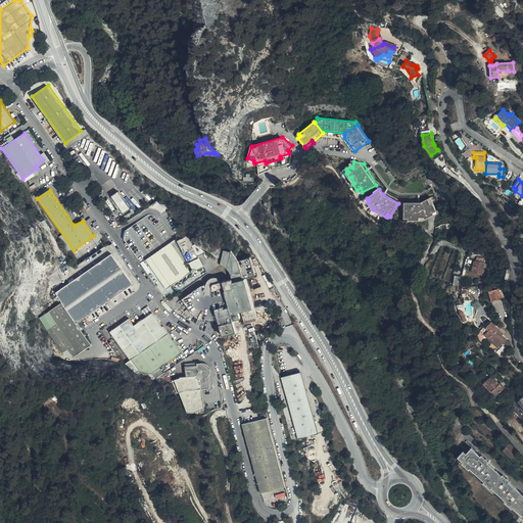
[(130,208),(120,192),(112,196),(123,212),(130,208)]
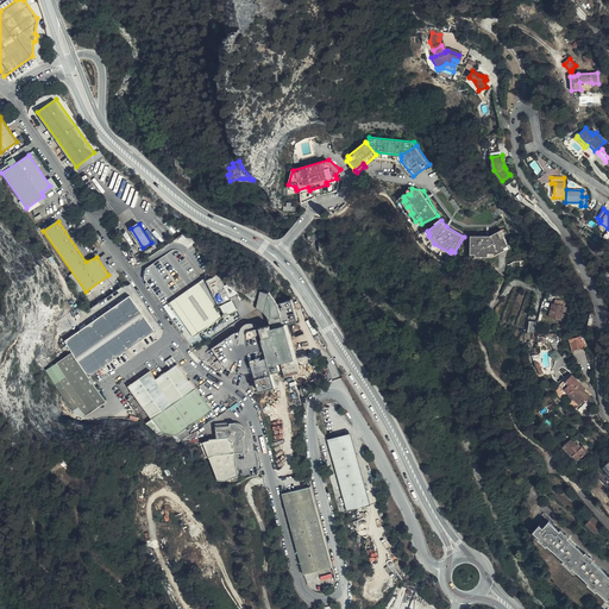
[(475,257),(487,257),(487,253),(493,253),(494,257),(504,251),(503,249),(508,246),(504,238),(501,239),(498,233),(489,237),(470,237),(469,255),(475,255),(475,257)]
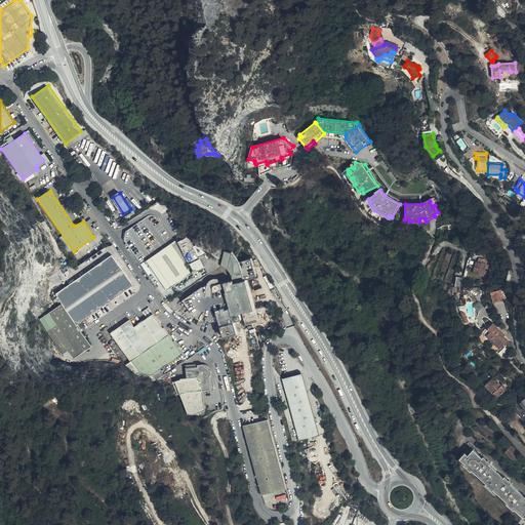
[(211,257),(198,243),(195,245),(191,237),(180,242),(175,242),(155,255),(146,260),(140,265),(152,278),(163,272),(170,284),(192,272),(194,273),(195,273),(197,272),(198,271),(204,267),(201,259),(201,257),(205,255),(208,259),(211,257)]
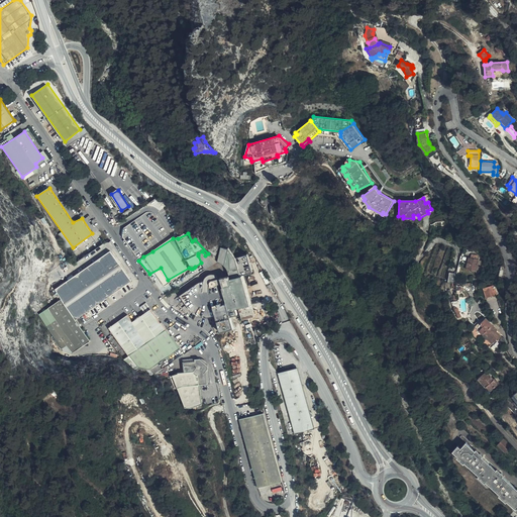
[(247,253),(242,254),(236,256),(233,259),(229,256),(227,260),(230,247),(221,245),(217,259),(217,262),(224,263),(223,266),(227,269),(228,279),(219,281),(223,294),(220,295),(219,295),(217,296),(216,298),(216,301),(216,305),(212,307),(220,333),(227,331),(235,328),(233,323),(249,318),(255,317),(253,307),(251,302),(247,291),(243,277),(254,273),(247,253)]
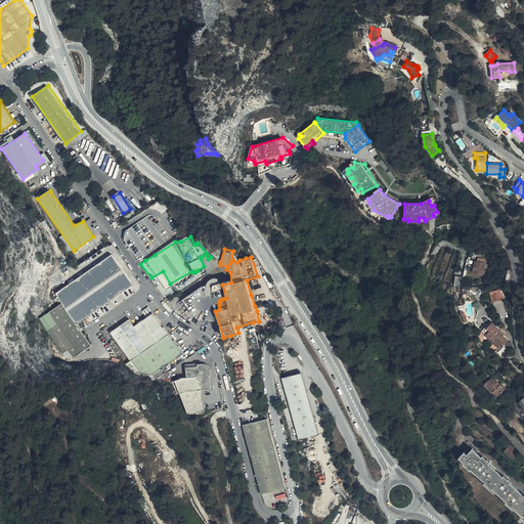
[(236,262),(239,260),(233,251),(230,263),(232,260),(236,262)]
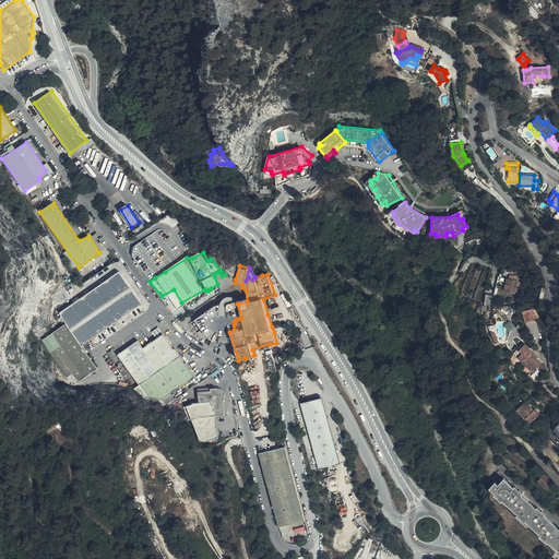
[(67,325),(81,346),(142,304),(119,271),(59,313),(67,325)]
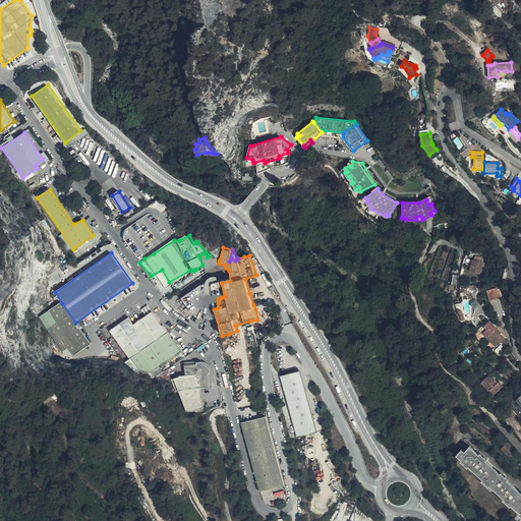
[(479,273),(481,263),(472,261),(470,271),(479,273)]
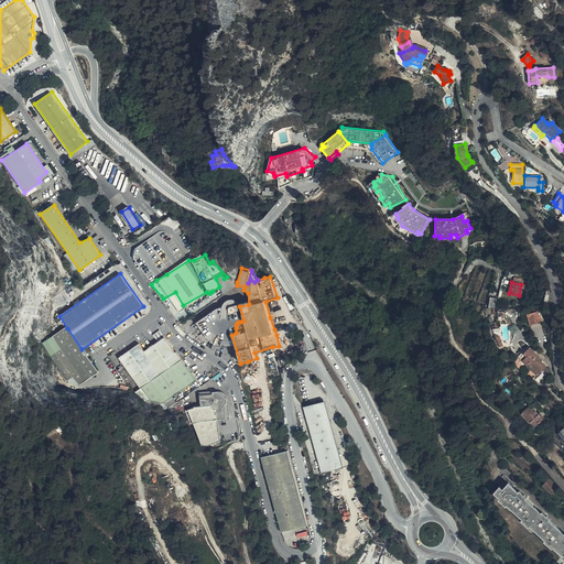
[(163,299),(166,303),(172,300),(179,311),(208,293),(206,292),(183,305),(175,292),(163,299)]
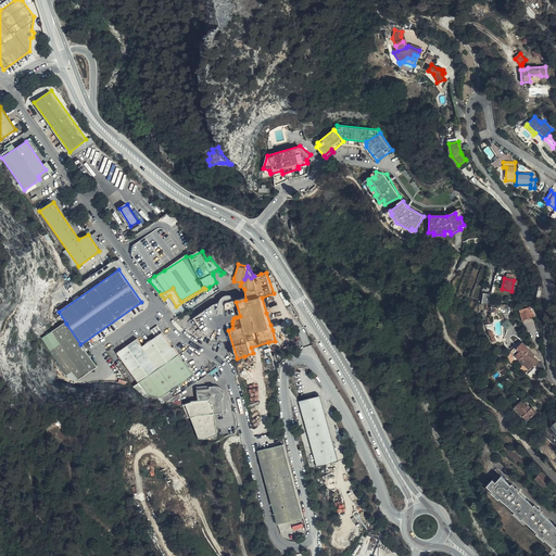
[(533,317),(530,305),(519,308),(522,320),(533,317)]
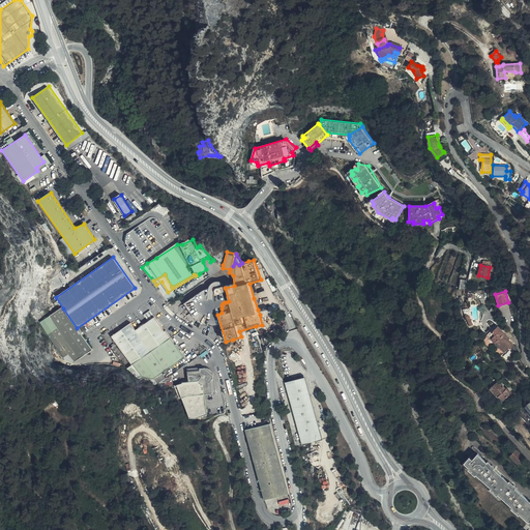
[(51,315),(39,320),(64,361),(72,364),(92,350),(77,328),(63,308),(51,315)]
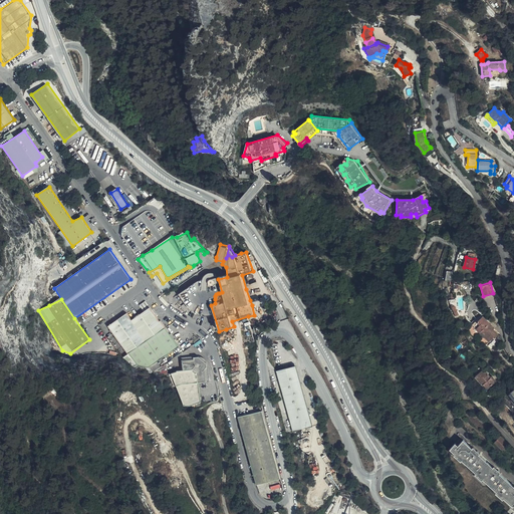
[(151,307),(146,301),(140,305),(144,312),(151,307)]
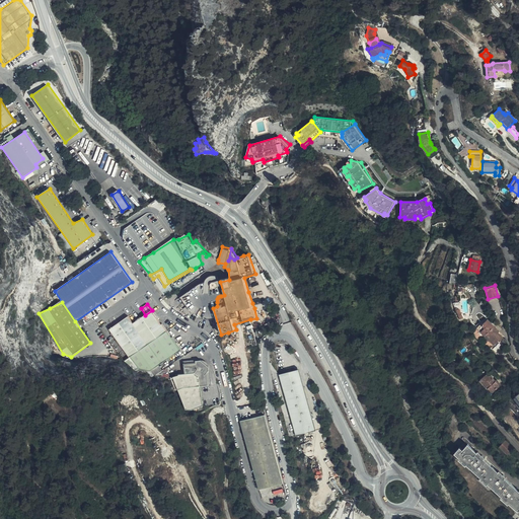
[(130,357),(167,330),(162,323),(161,324),(152,310),(145,315),(133,323),(128,316),(109,329),(115,337),(129,357),(130,357)]
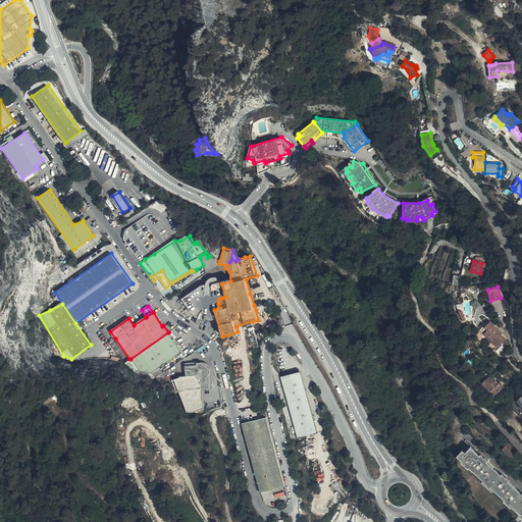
[(487,337),(497,328),(489,322),(480,331),(487,337)]
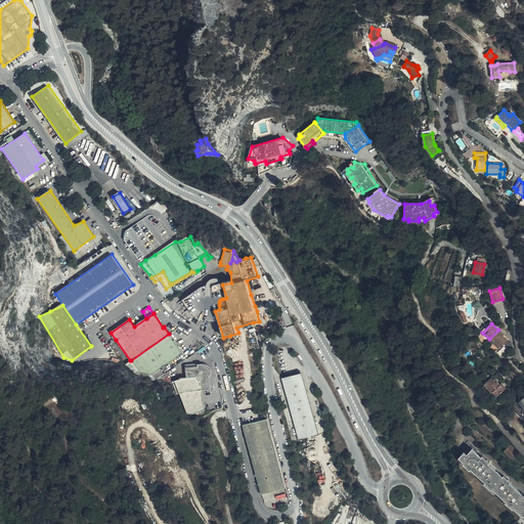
[(504,335),(498,330),(489,339),(498,348),(503,344),(504,345),(508,341),(503,336),(504,335)]
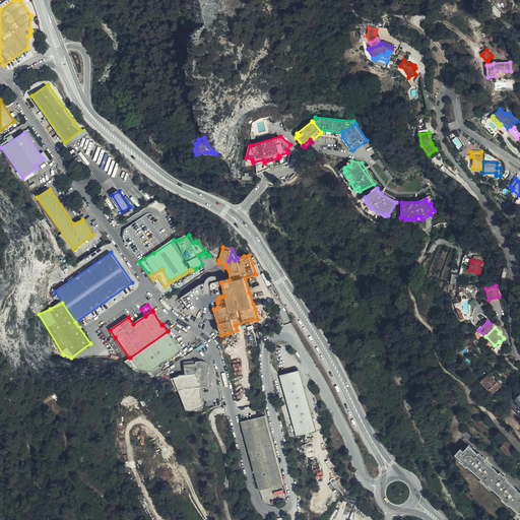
[(172,337),(168,331),(130,358),(139,371),(151,372),(183,348),(174,336),(172,337)]
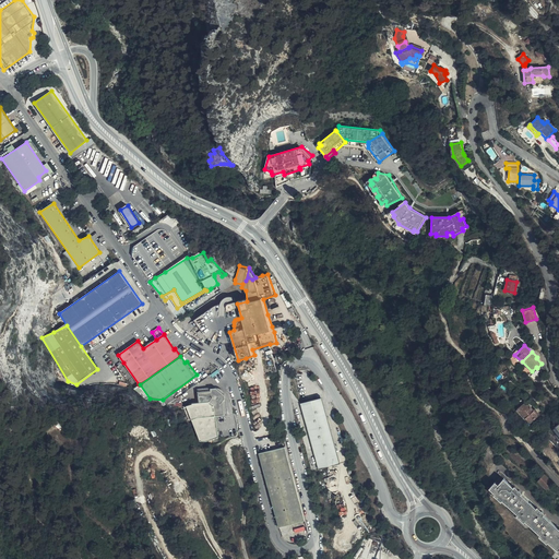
[(139,384),(123,363),(117,367),(132,390),(139,384)]
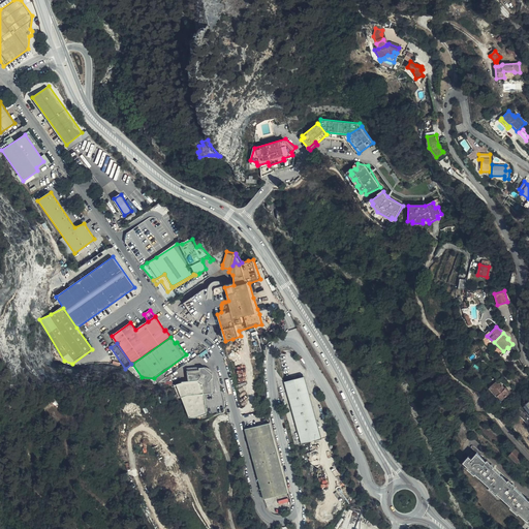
[(215,393),(213,373),(205,367),(188,370),(189,382),(200,381),(203,394),(205,394),(215,393)]
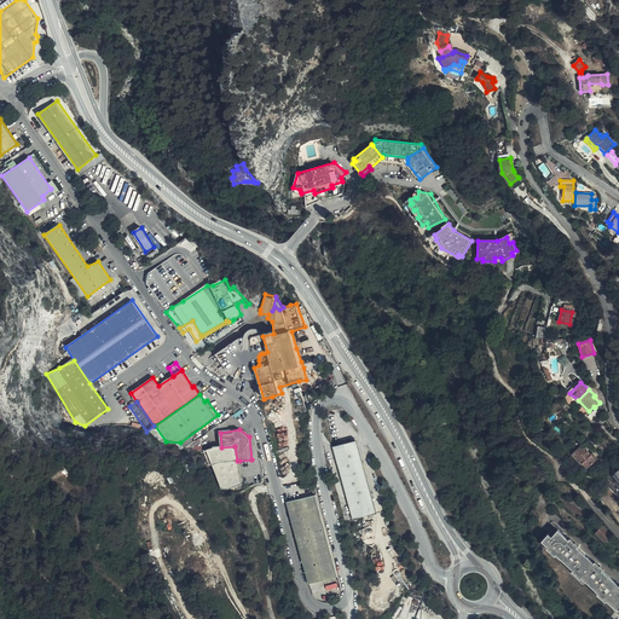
[(576,445),(579,449),(583,445),(596,461),(594,462),(596,463),(599,461),(582,440),(576,445)]
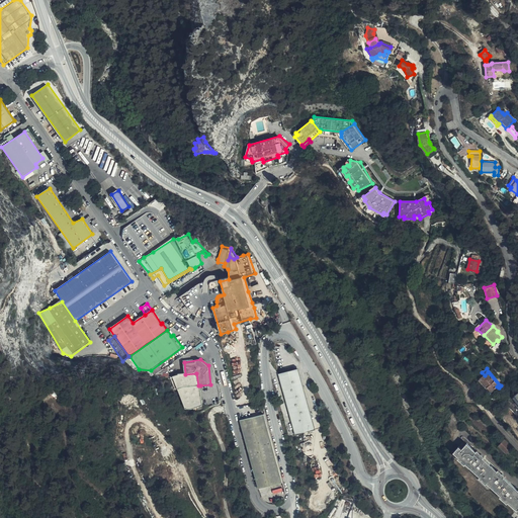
[(296,436),(298,436),(315,431),(298,370),(280,375),(288,404),(296,436)]
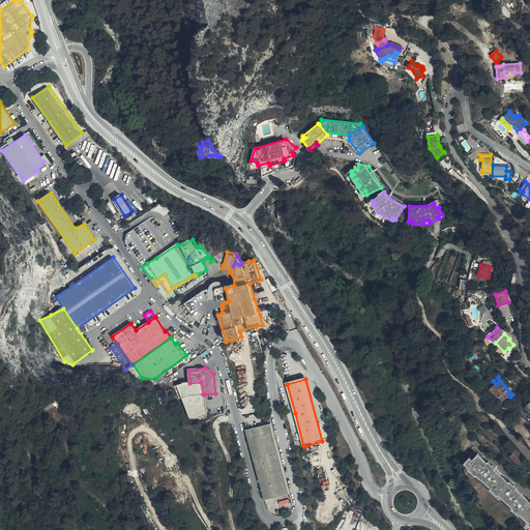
[(499,381),(496,384),(492,387),(502,401),(508,395),(510,394),(499,381)]
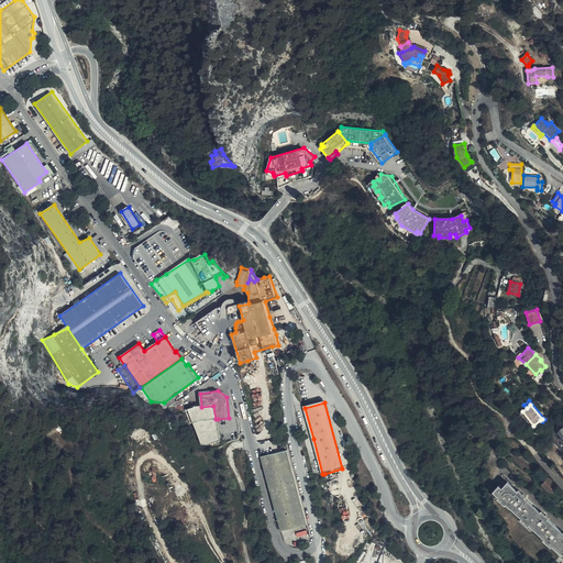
[(200,421),(216,419),(213,406),(201,407),(195,407),(188,409),(194,423),(200,421)]
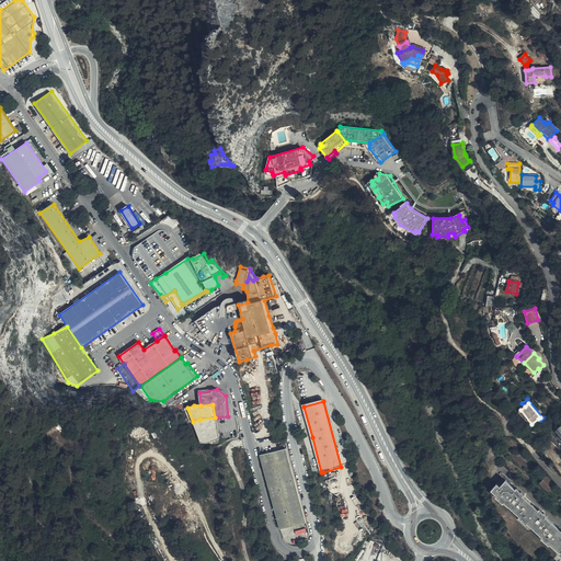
[(531,424),(521,410),(518,412),(530,426),(531,424)]
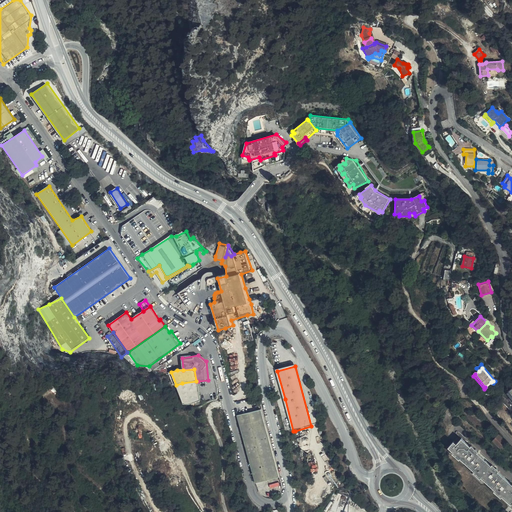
[(200,400),(198,381),(196,381),(182,383),(176,385),(183,405),(190,405),(200,400)]
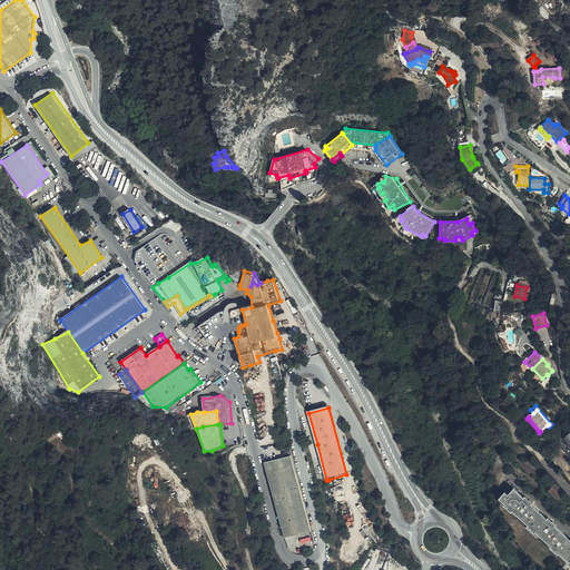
[(290,455),(264,462),(285,538),(311,531),(290,455)]
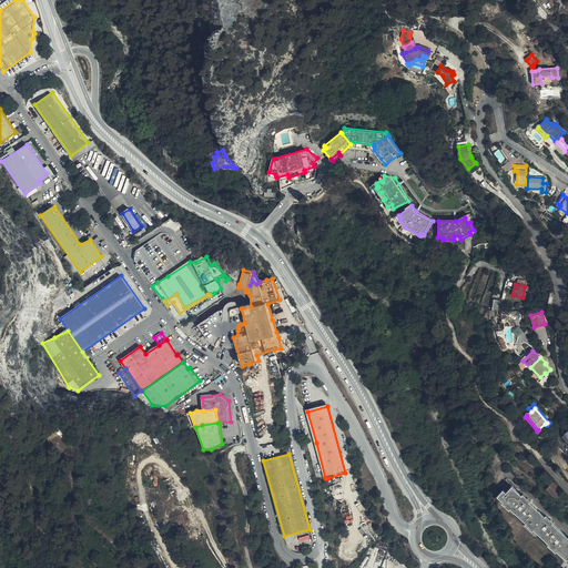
[(561,490),(554,483),(549,486),(547,488),(555,496),(561,490)]
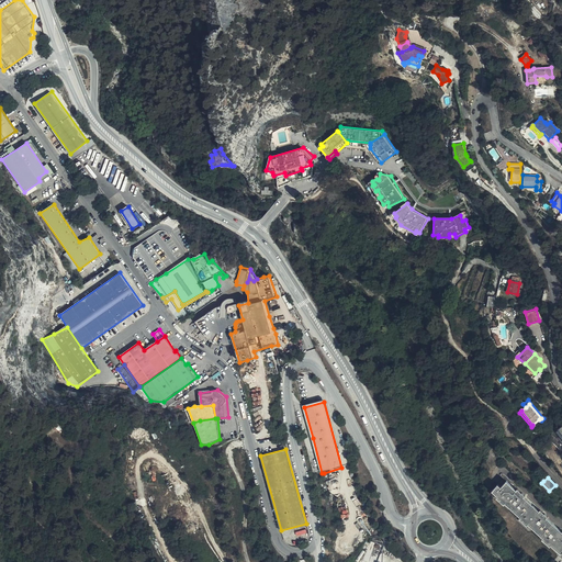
[(548,517),(544,513),(542,515),(539,510),(524,497),(525,495),(521,492),(520,493),(516,490),(506,481),(501,486),(497,484),(492,491),(497,496),(496,497),(501,501),(502,499),(505,503),(520,517),(519,518),(524,521),(525,520),(528,524),(543,537),(542,539),(546,542),(547,541),(551,544),(561,553),(561,551),(561,531),(547,518),(548,517)]
